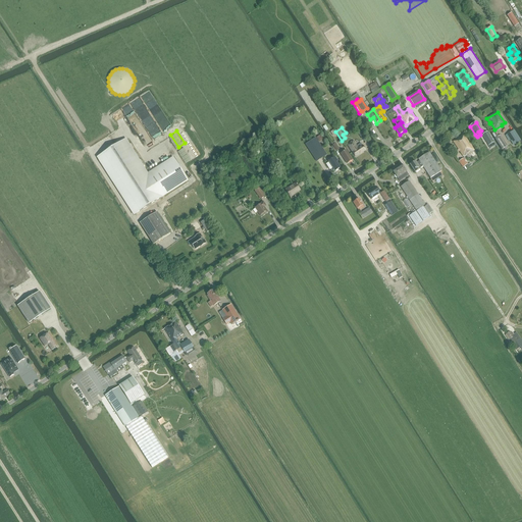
[(514,131),(511,133),(517,142),(514,143),(512,140),(510,140),(514,146),(520,141),(514,131)]
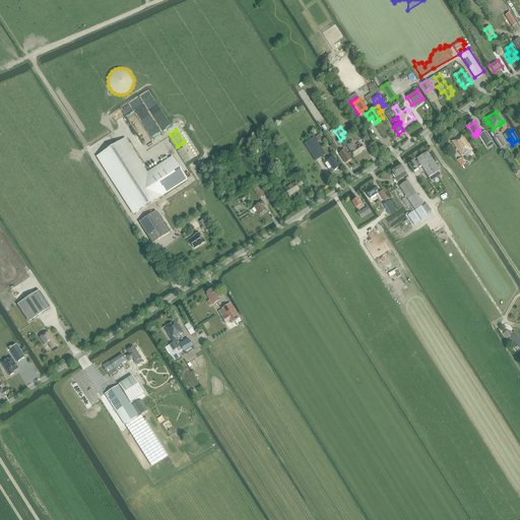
[(485,131),(480,134),(486,145),(493,142),(485,131)]
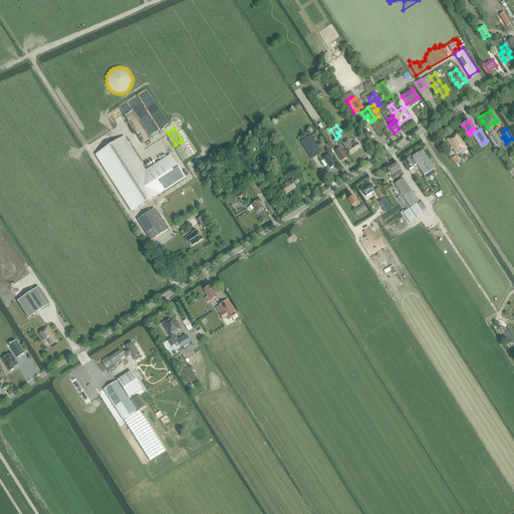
[(509,140),(503,131),(498,134),(501,139),(502,138),(504,138),(506,141),(509,140)]
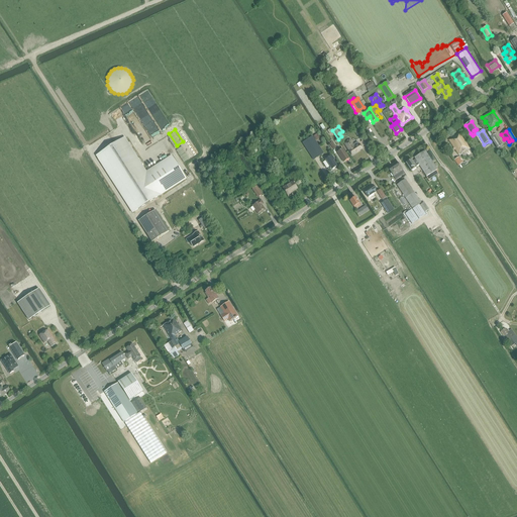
[(462,153),(470,149),(459,133),(448,140),(458,156),(461,153),(462,153)]
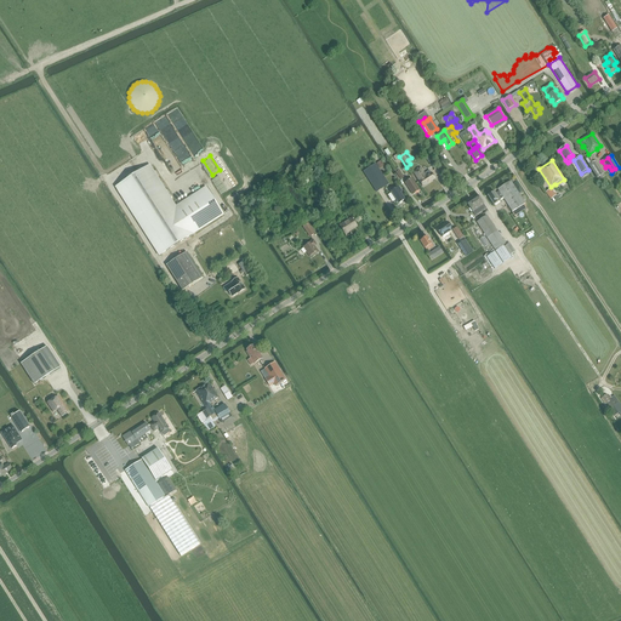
[(594,161),(590,165),(598,177),(603,174),(594,161)]
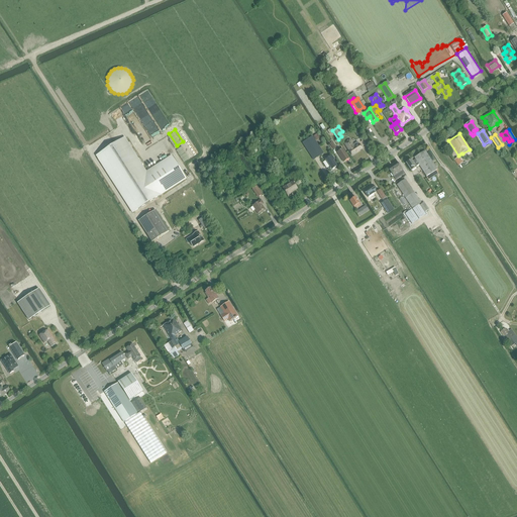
[(324,153),(319,146),(313,136),(303,142),(313,160),(324,153)]
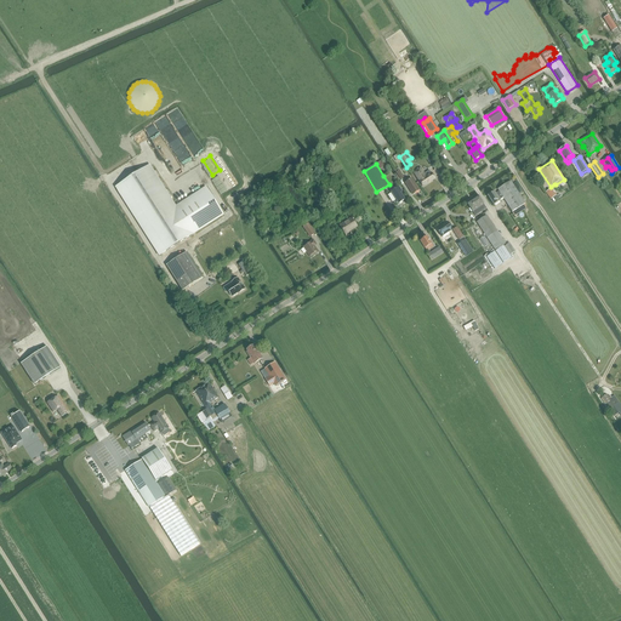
[(151,165),(114,187),(159,257),(226,215),(208,186),(177,205),(151,165)]
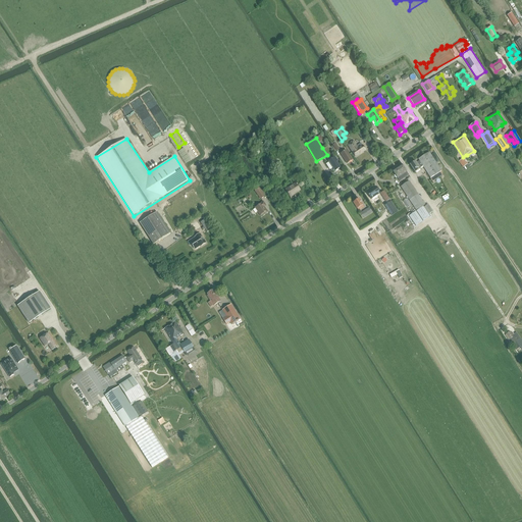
[(350,143),(347,145),(352,153),(356,150),(355,147),(357,146),(353,140),(350,143)]
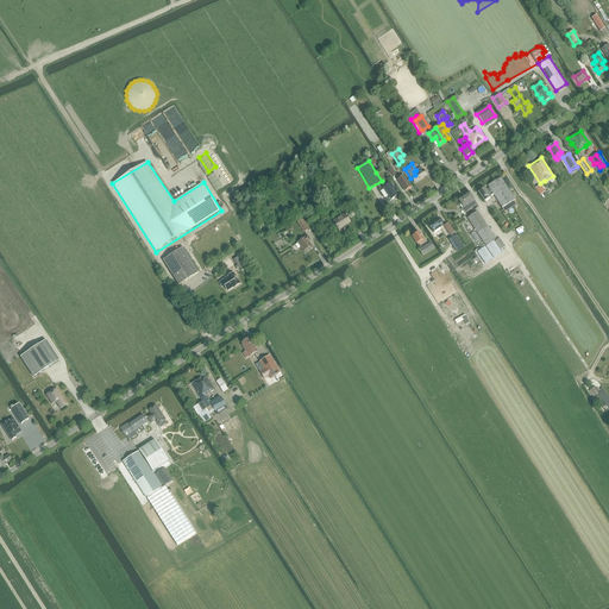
[(421,167),(416,170),(414,171),(415,175),(410,179),(409,179),(413,184),(427,176),(421,167)]
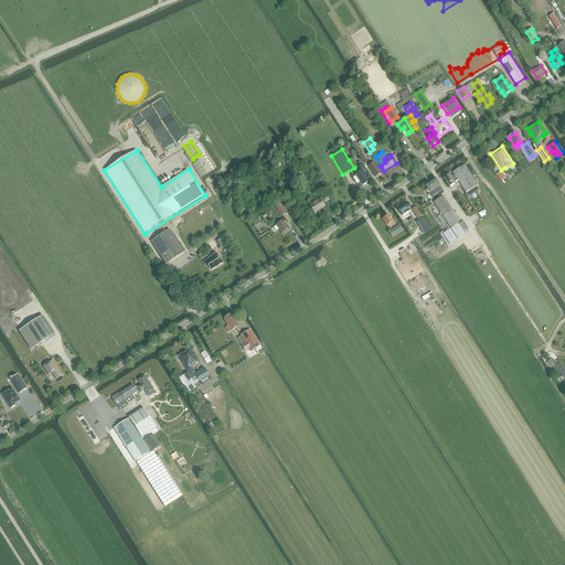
[(194,161),(202,174),(209,170),(201,157),(194,161)]
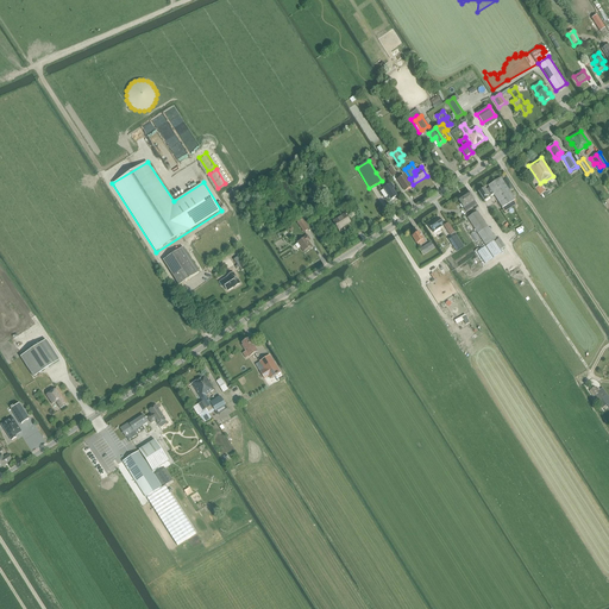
[(397,180),(405,190),(412,187),(405,175),(397,180)]
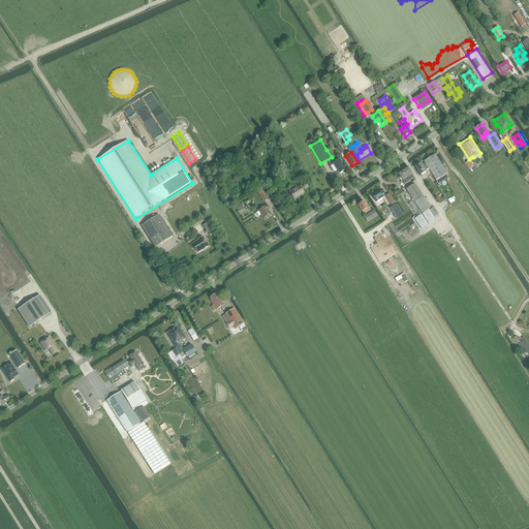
[(447,174),(435,154),(424,161),(425,163),(422,165),(421,163),(415,166),(421,175),(426,172),(426,170),(429,168),(436,181),(447,174)]
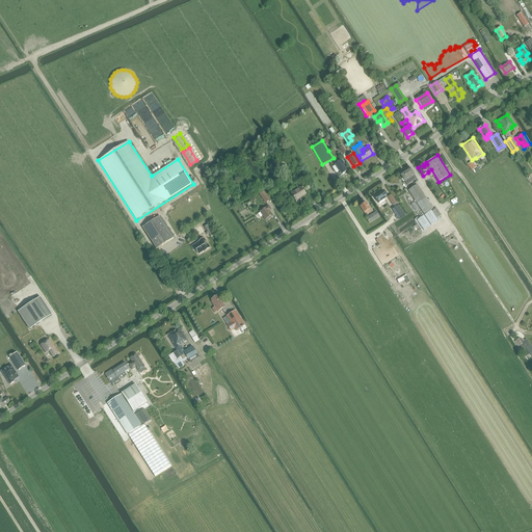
[(347,171),(343,165),(344,164),(342,160),(336,165),(338,168),(337,168),(342,175),(347,171)]
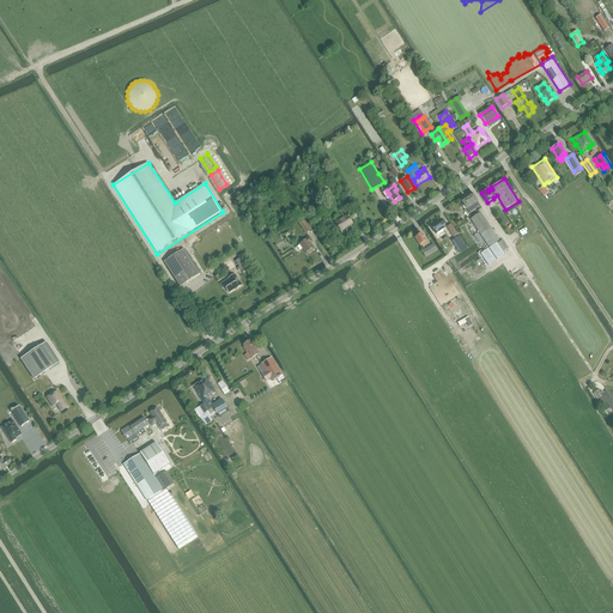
[(544,196),(550,193),(544,186),(539,189),(544,196)]
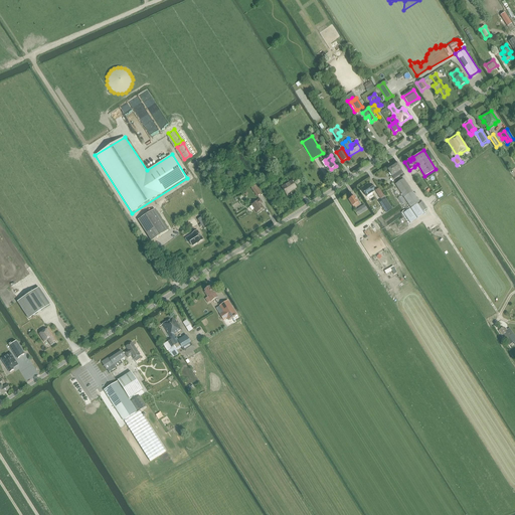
[(394,179),(403,173),(396,163),(387,169),(394,179)]
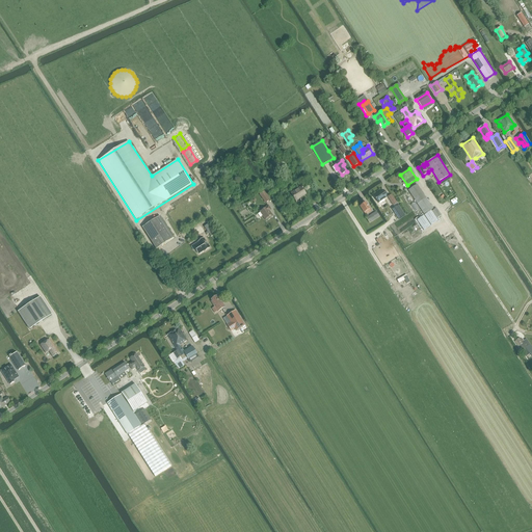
[(433,209),(417,184),(408,190),(424,215),(433,209)]
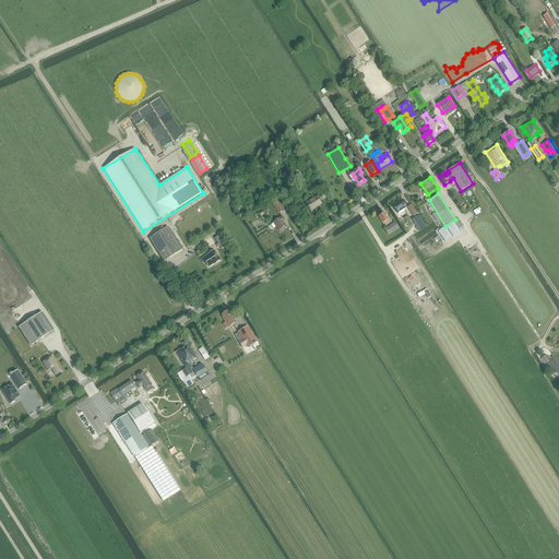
[(314,209),(321,204),(316,198),(306,204),(312,213),(316,211),(314,209)]
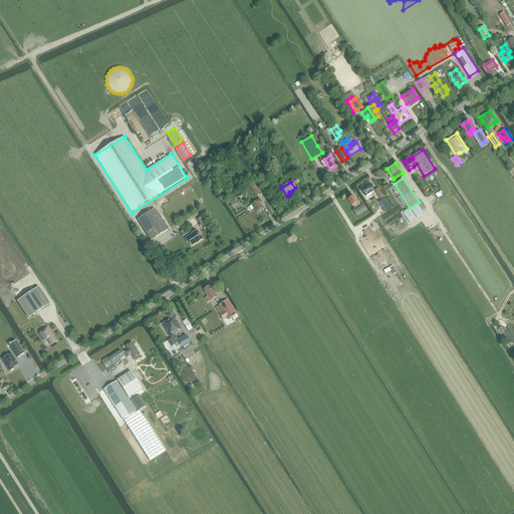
[(374,190),(370,184),(361,190),(365,196),(374,190)]
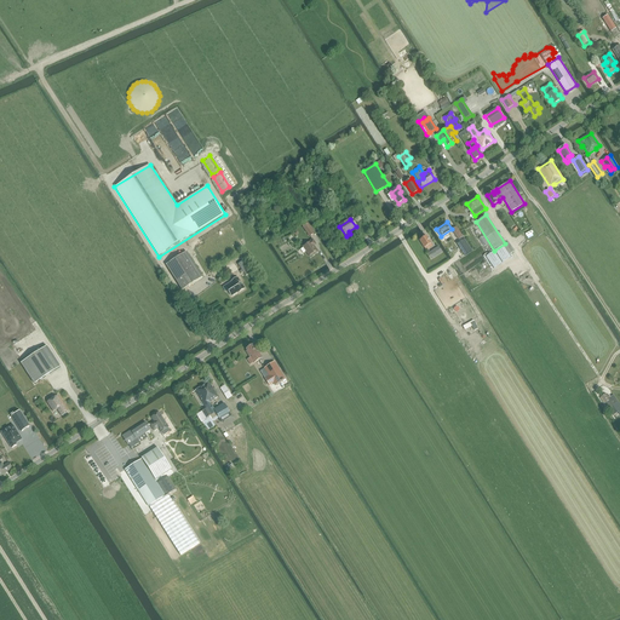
[(308,223),(303,227),(309,236),(315,233),(308,223)]
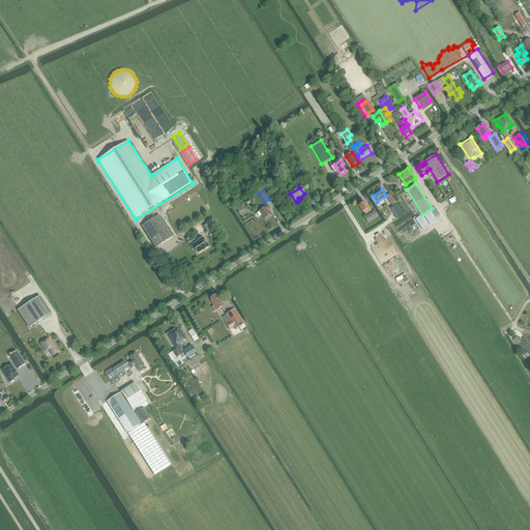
[(390,195),(386,197),(392,205),(395,203),(390,195)]
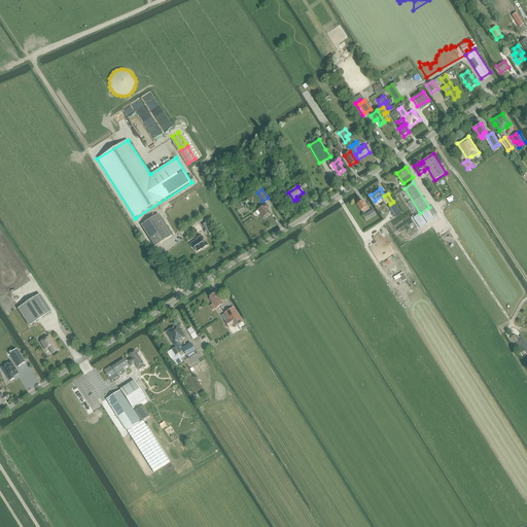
[(361,212),(367,209),(362,201),(356,204),(361,212)]
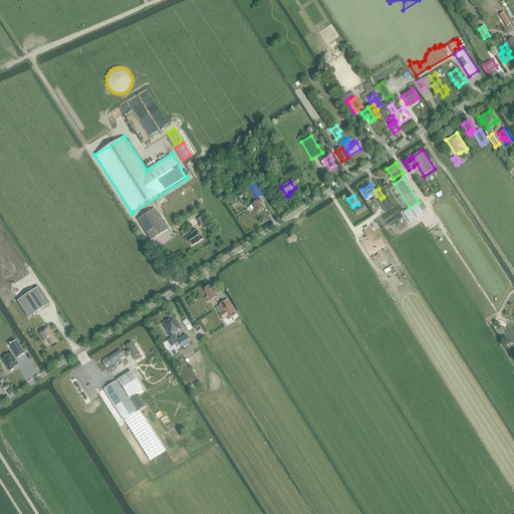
[(259,199),(251,204),(252,205),(254,208),(257,212),(260,210),(263,208),(260,204),(262,203),(259,199)]
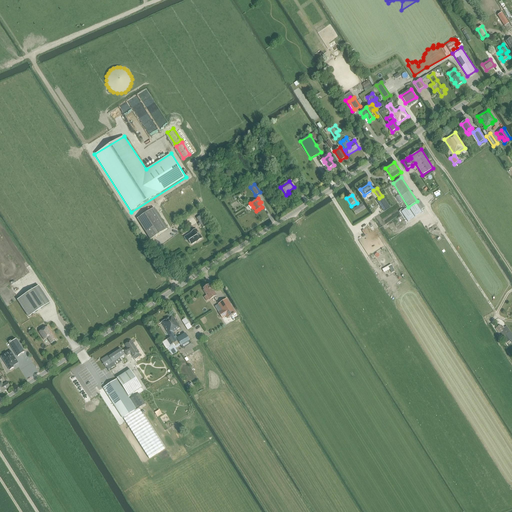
[(390,207),(383,198),(378,201),(384,211),(390,207)]
